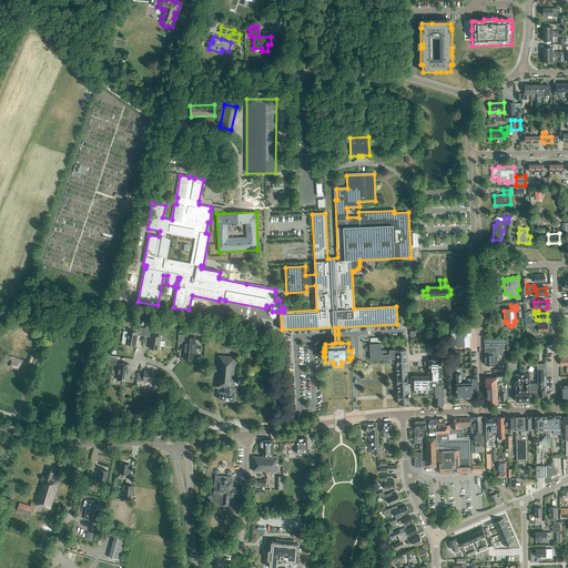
[(539,322),(525,323),(525,327),(529,328),(529,327),(535,327),(535,331),(538,332),(543,332),(548,331),(548,330),(548,328),(547,327),(547,325),(544,325),(539,325),(539,322)]
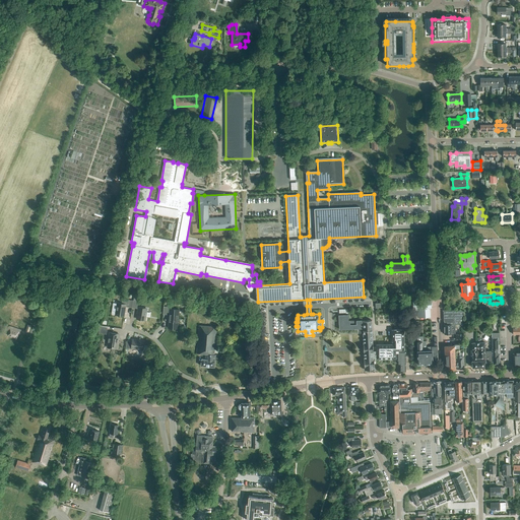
[(125,305),(126,300),(122,299),(122,304),(117,304),(116,314),(124,316),(126,305),(125,305)]
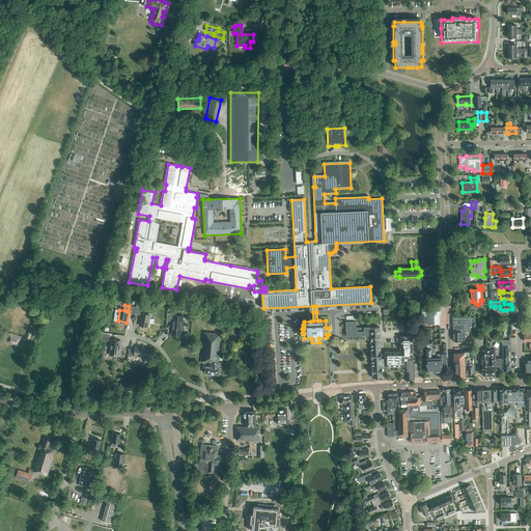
[(426,314),(426,318),(426,324),(439,324),(439,313),(440,313),(440,307),(422,308),(422,314),(426,314)]
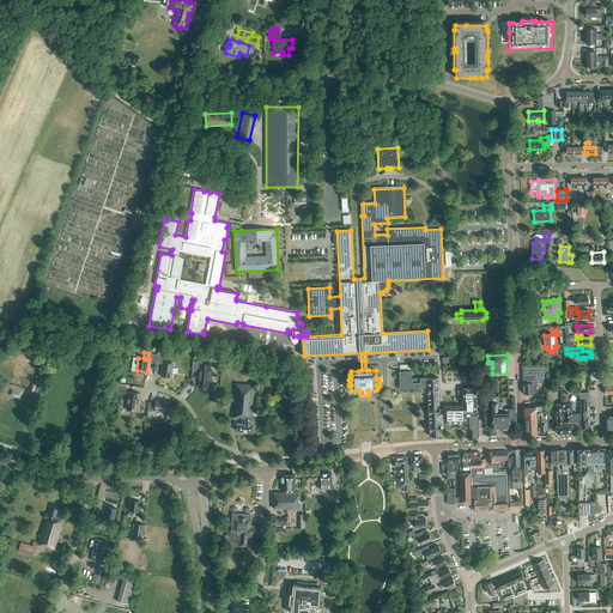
[(176,374),(177,369),(174,369),(174,364),(163,362),(161,376),(171,378),(173,374),(176,374)]
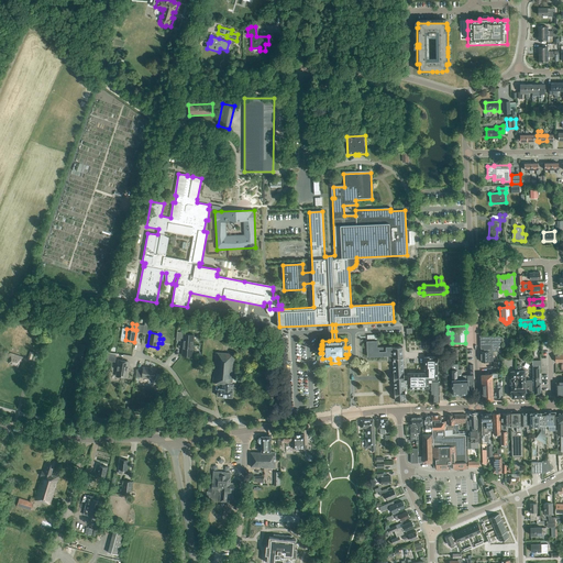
[(192,356),(195,334),(184,333),(184,332),(180,332),(177,332),(176,340),(176,341),(183,341),(181,355),(192,356)]
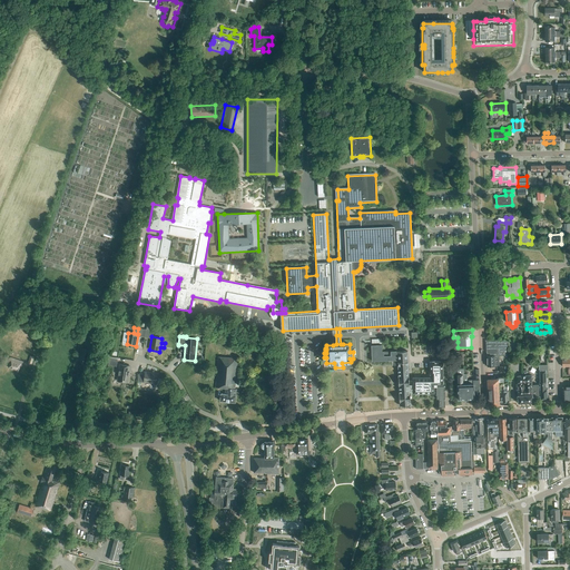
[(487,362),(487,365),(487,366),(497,366),(499,366),(499,356),(500,356),(508,355),(507,341),(504,341),(487,341),(487,352),(492,352),(492,356),(488,356),(487,356),(487,362)]
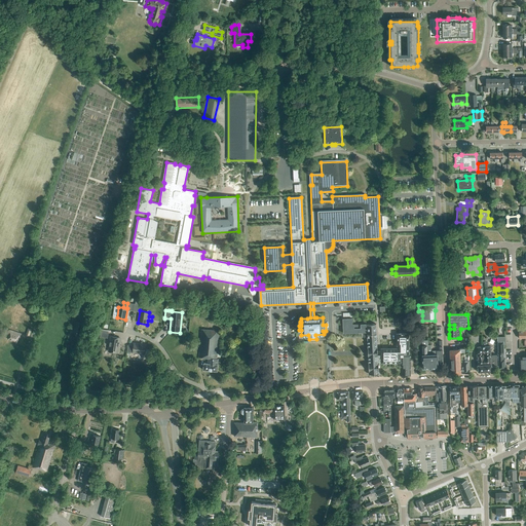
[(352,318),(343,318),(343,327),(343,330),(343,334),(352,333),(367,332),(367,325),(352,325),(352,318)]
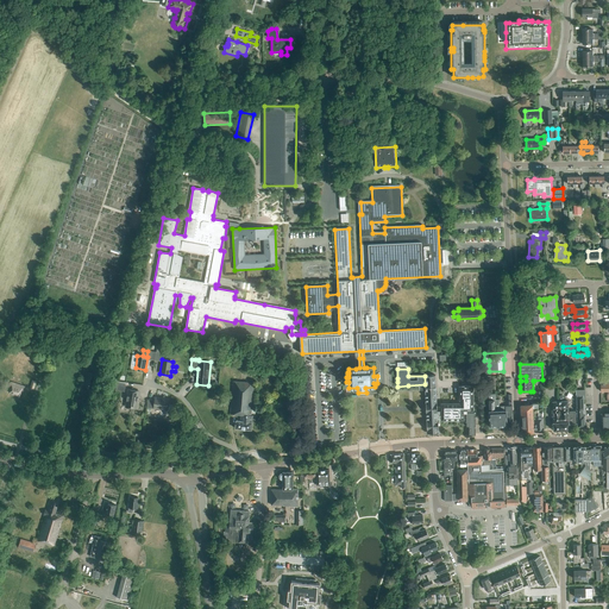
[(96,381),(98,376),(86,372),(85,378),(86,378),(83,387),(93,389),(95,381),(96,381)]
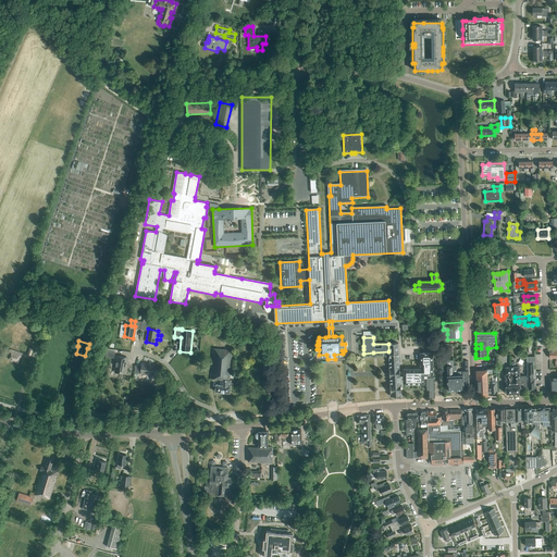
[(398,343),(388,344),(388,351),(390,369),(390,378),(391,378),(391,385),(391,394),(392,394),(392,397),(401,396),(401,384),(400,385),(400,383),(404,383),(404,372),(399,372),(399,369),(398,343)]
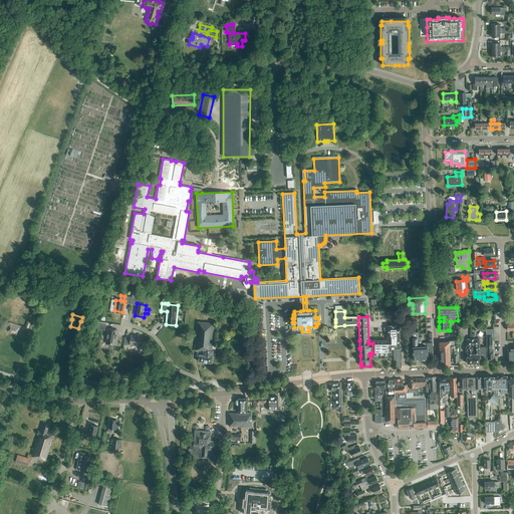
[(212,362),(213,350),(212,350),(214,323),(197,321),(195,349),(204,350),(203,355),(199,355),(199,361),(212,362)]
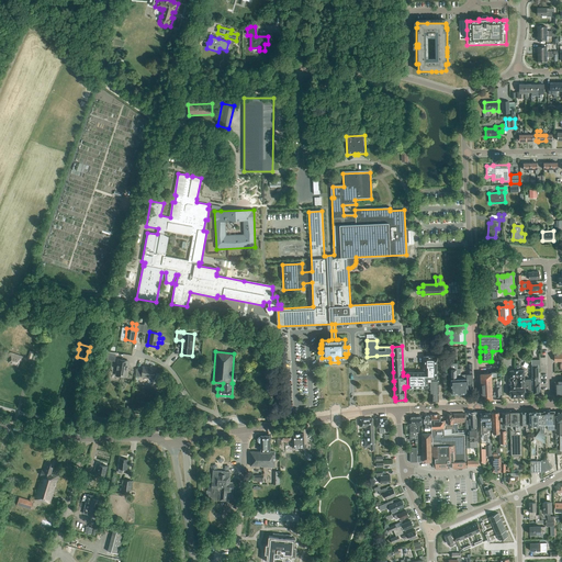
[(21,362),(23,357),(10,352),(9,358),(10,358),(9,362),(19,366),(20,361),(21,362)]
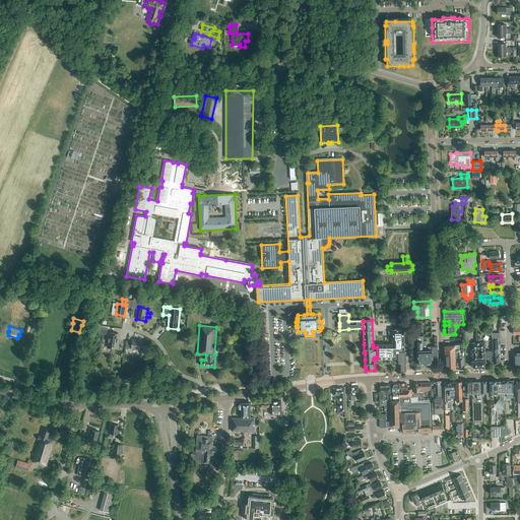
[(401,330),(401,329),(394,329),(394,330),(392,330),(392,342),(395,342),(395,344),(376,344),(377,347),(377,358),(377,359),(381,359),(381,360),(392,359),(396,359),(396,352),(397,352),(398,352),(403,352),(403,350),(404,350),(404,330),(401,330)]
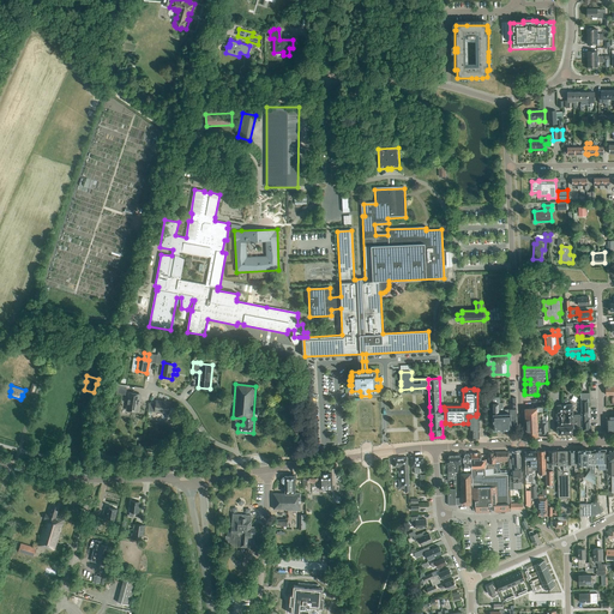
[(139,402),(140,396),(130,393),(127,410),(137,411),(139,402)]
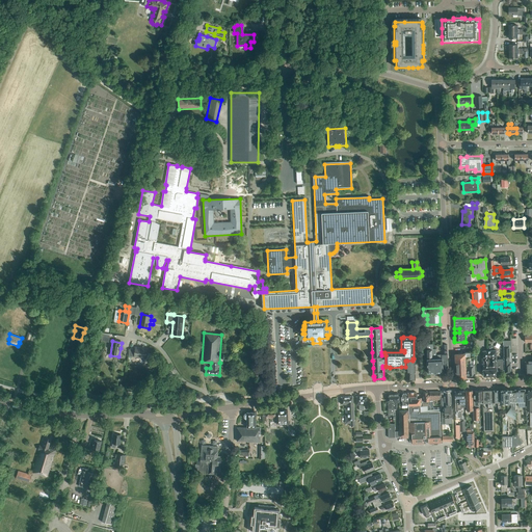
[(433,349),(432,344),(427,344),(427,349),(427,358),(427,372),(443,372),(443,369),(446,369),(448,368),(447,354),(435,355),(435,349),(433,349)]
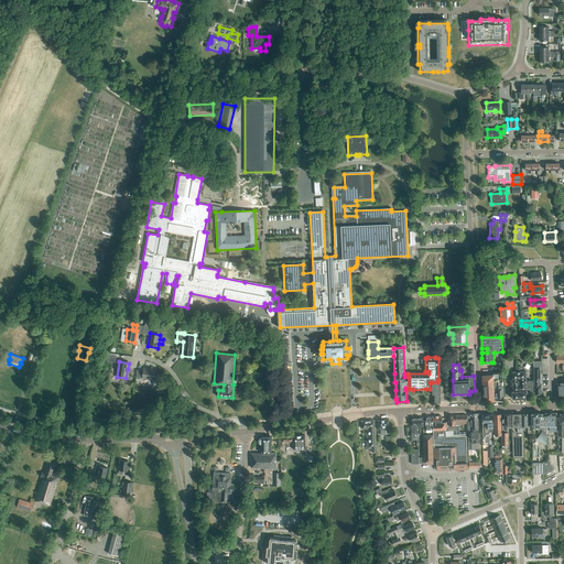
[(155,380),(158,369),(143,367),(143,370),(138,370),(136,378),(136,383),(139,383),(140,378),(143,379),(143,378),(155,380)]
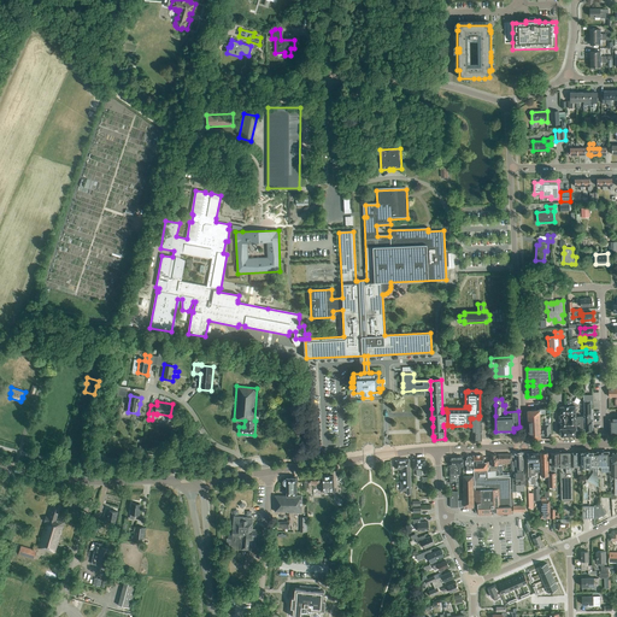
[(591,401),(583,401),(585,418),(585,429),(585,433),(588,433),(588,434),(593,434),(594,434),(594,429),(593,429),(593,421),(591,421),(591,416),(592,416),(592,404),(591,401)]
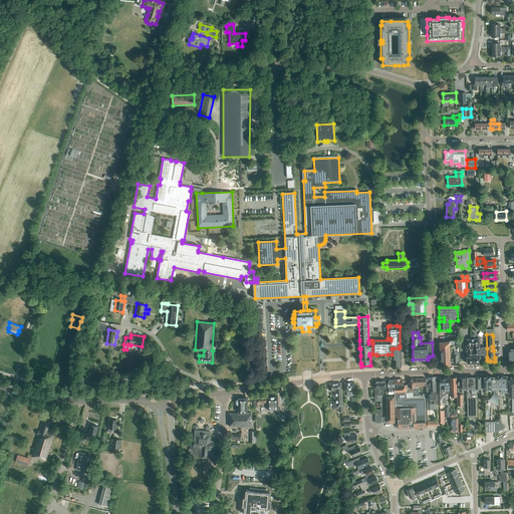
[(454,340),(449,340),(450,342),(451,364),(452,364),(459,364),(458,338),(454,338),(454,339),(454,340)]
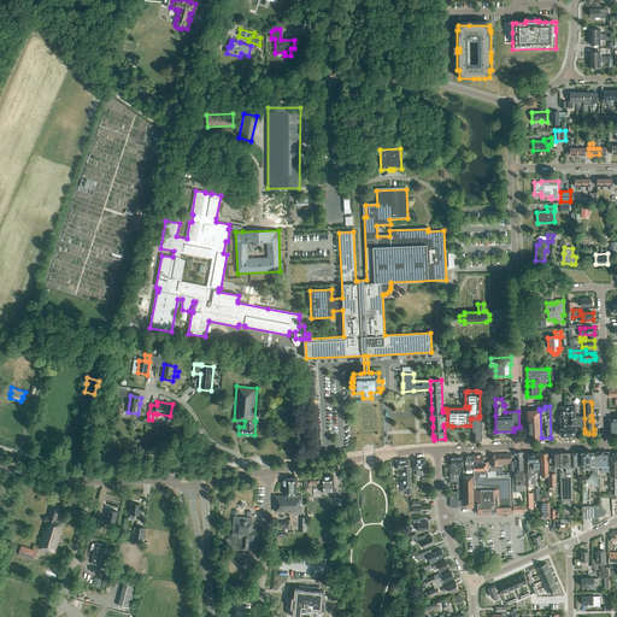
[(575,406),(559,407),(560,428),(560,436),(576,435),(576,430),(585,429),(585,418),(583,418),(582,416),(577,417),(577,419),(576,419),(575,406)]
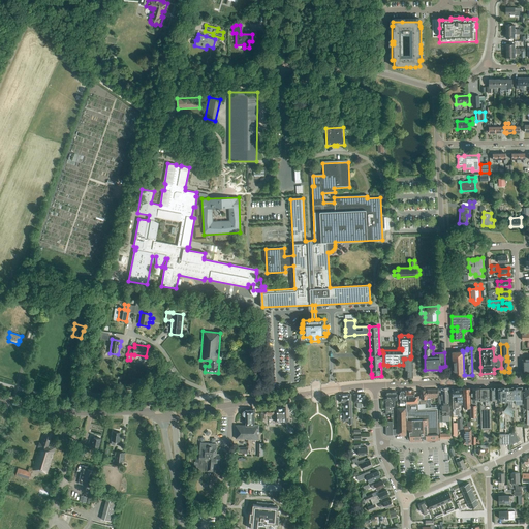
[(463,352),(453,352),(454,376),(464,375),(463,352)]
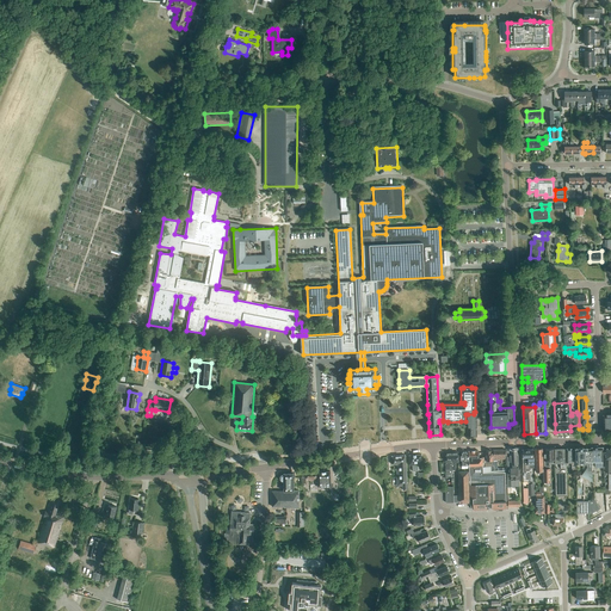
[(468,414),(467,414),(467,424),(468,424),(468,425),(468,427),(469,427),(469,437),(477,437),(477,434),(476,426),(476,414),(474,414),(468,414)]
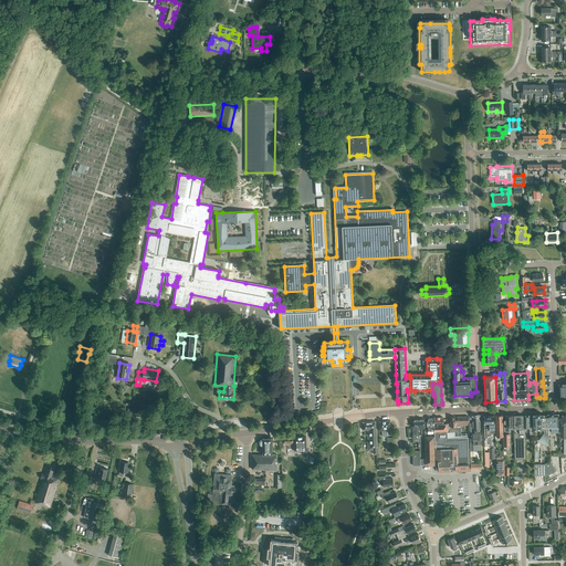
[(532,428),(534,428),(533,415),(524,416),(524,429),(530,428),(530,431),(532,431),(532,428)]
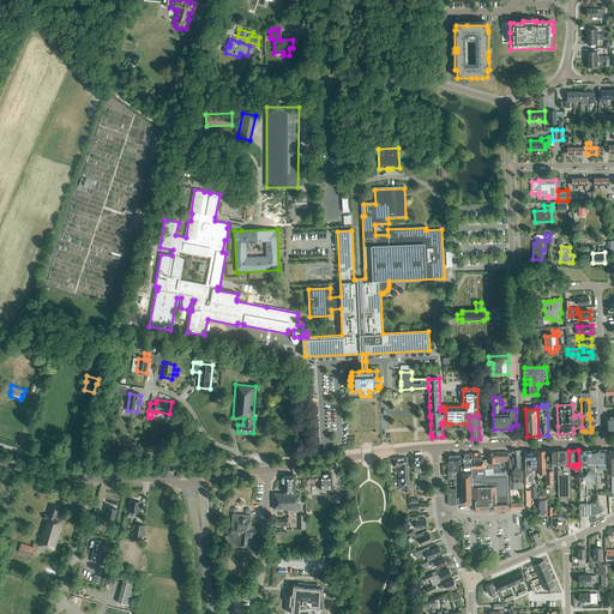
[(591,482),(590,451),(590,450),(578,450),(579,464),(579,465),(585,464),(585,476),(584,479),(591,482)]
